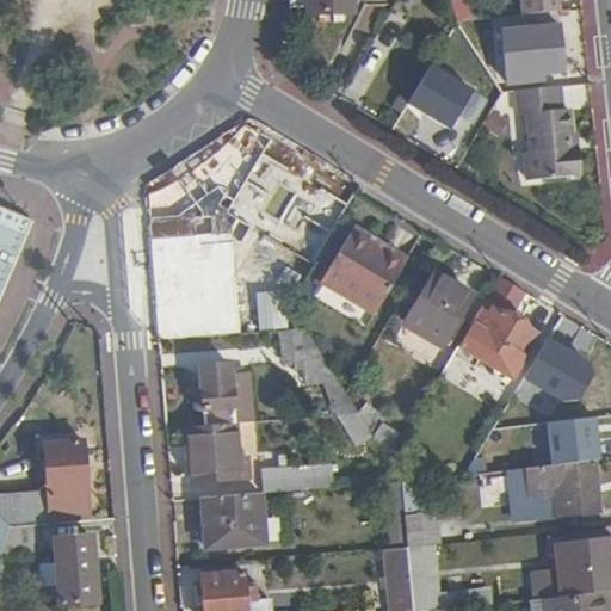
[(454,0),(455,19),(471,19),(470,0),(454,0)]
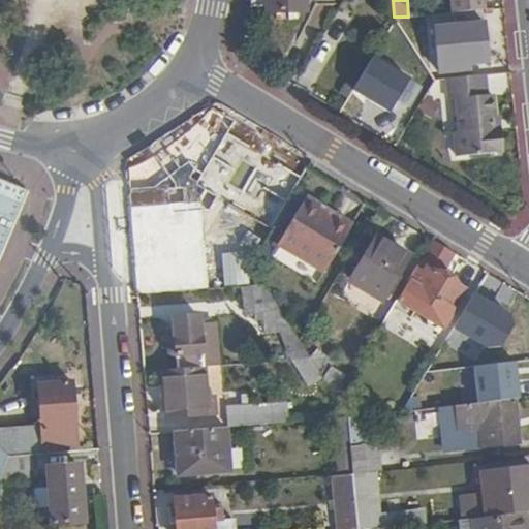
[(452,13),(480,9),(479,0),(447,0),(449,13),(452,13)]
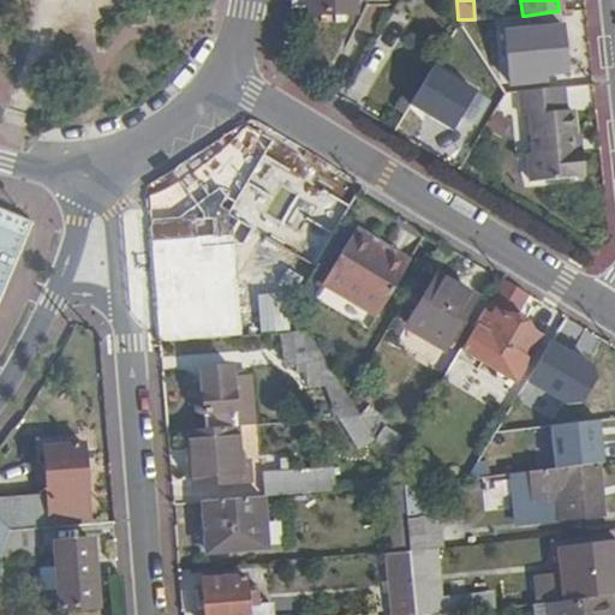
[(566,71),(559,11),(525,16),(526,29),(503,31),(508,77),(512,77),(513,84),(542,81),(542,73),(566,71)]
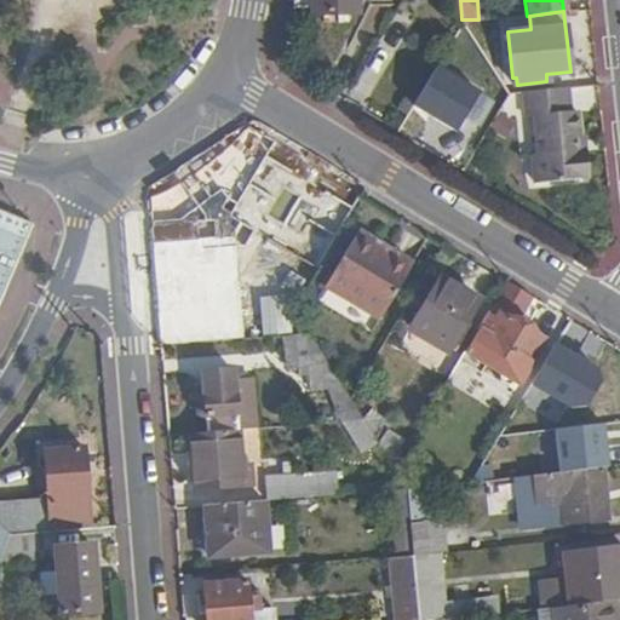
[(436,64),(411,104),(454,132),(480,92),(436,64)]
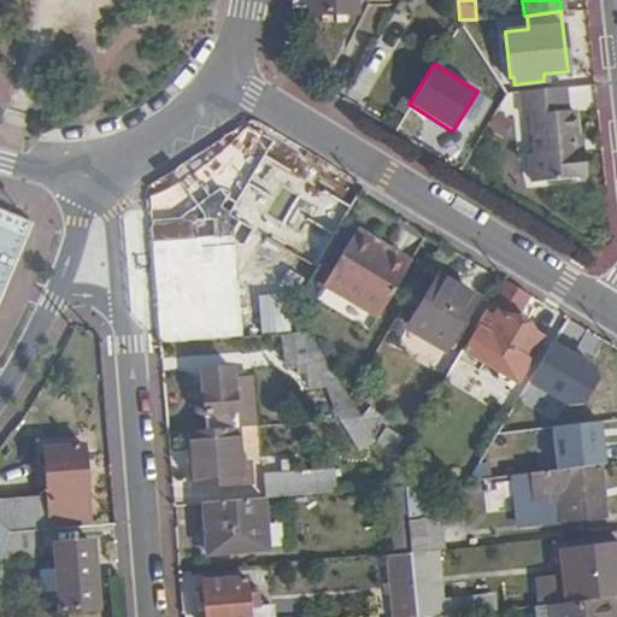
[(565,110),(563,86),(521,89),(523,113),(532,113),(534,151),(526,152),(529,180),(580,176),(573,110),(565,110)]
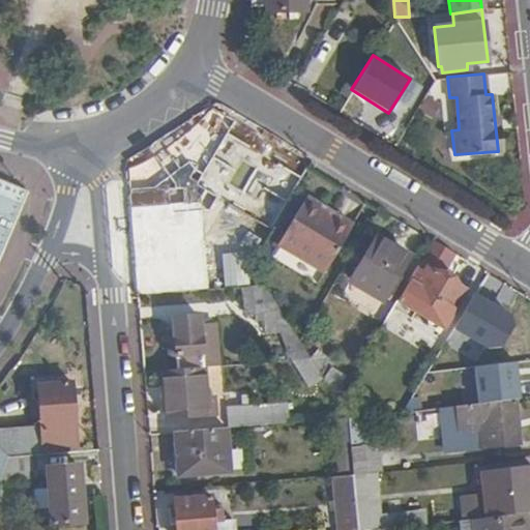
[(282,213),(301,182),(242,147),(224,178),(282,213)]
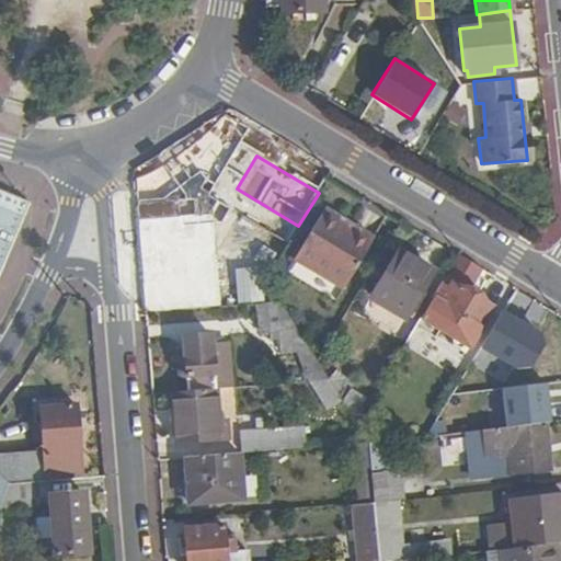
[(0,275),(29,199),(0,189),(0,275)]
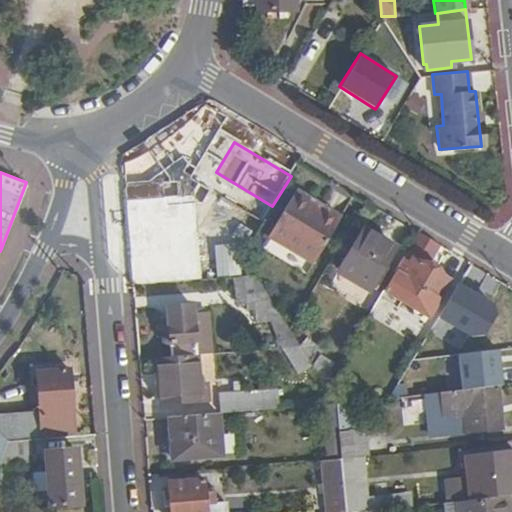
[(316,266),(340,227),(323,217),(327,211),(296,193),(269,238),(316,266)]
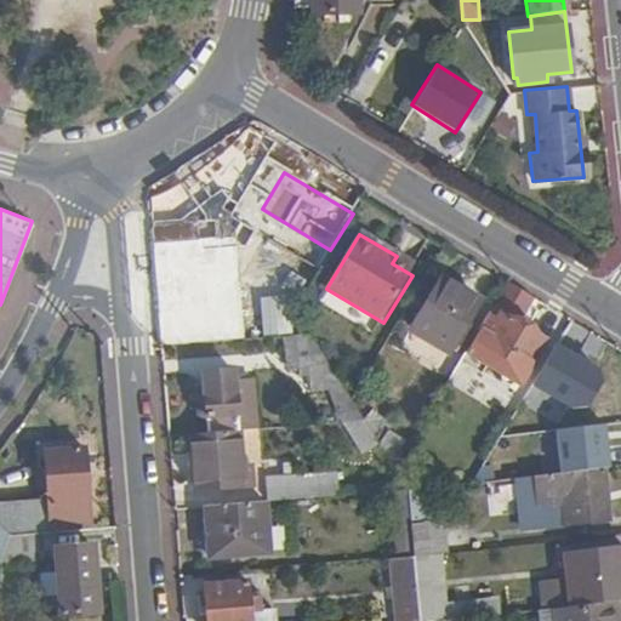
[(181,255),(186,308),(232,305),(227,251),(181,255)]
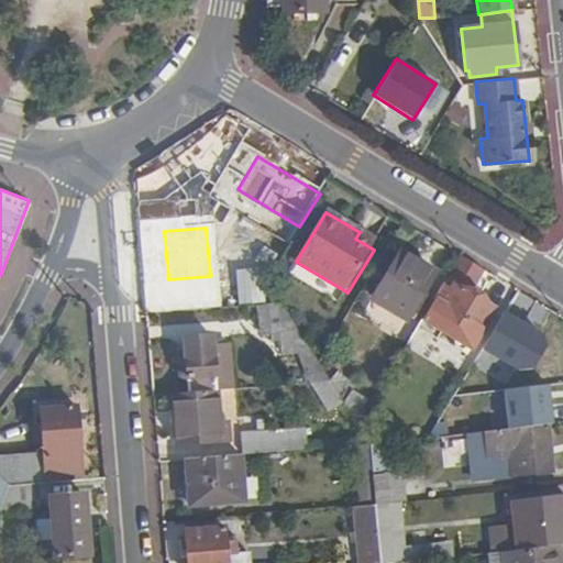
[(355,239),(374,250),(377,243),(360,232),(355,239)]
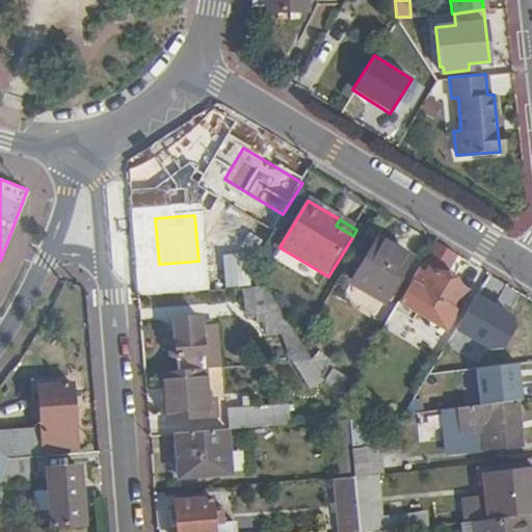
[(253,234),(242,249),(251,264),(265,241),(253,234)]
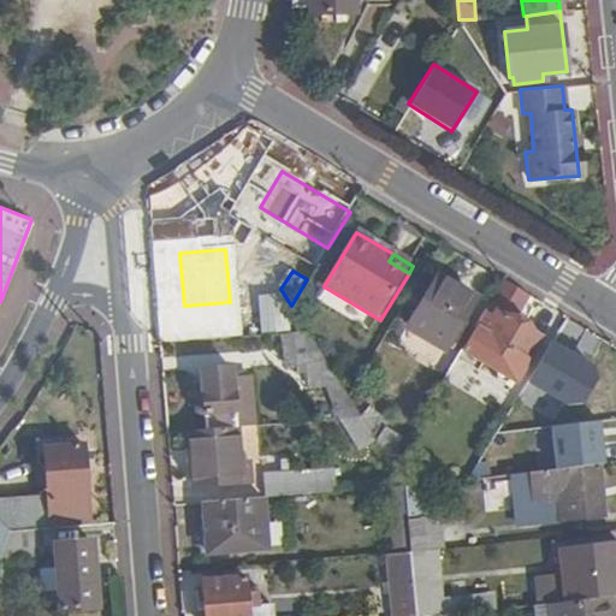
[(280,289),(273,277),(260,285),(278,318),(285,314),(292,309),(291,306),(280,289)]
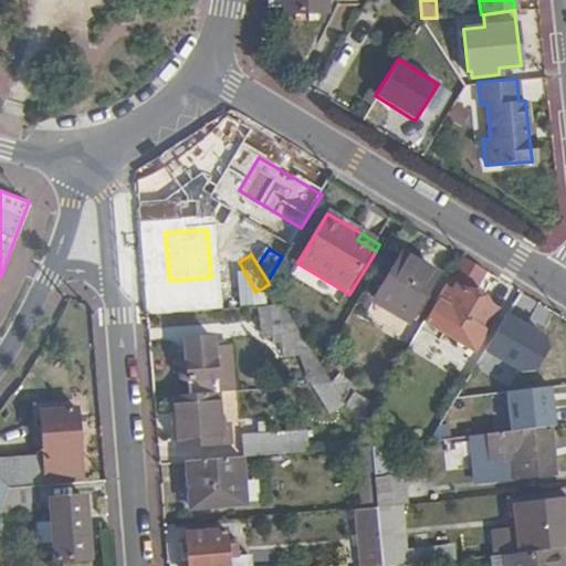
[(405,254),(377,300),(409,321),(439,274),(405,254)]
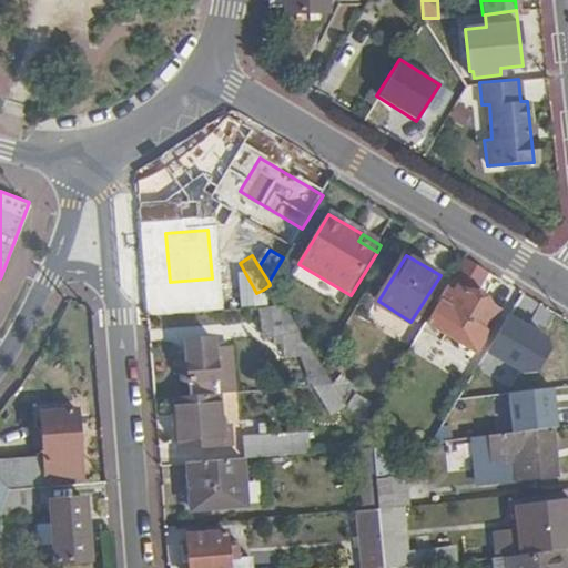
[(476,296),(489,273),(466,259),(439,302),(442,303),(428,325),(476,354),(501,312),(476,296)]
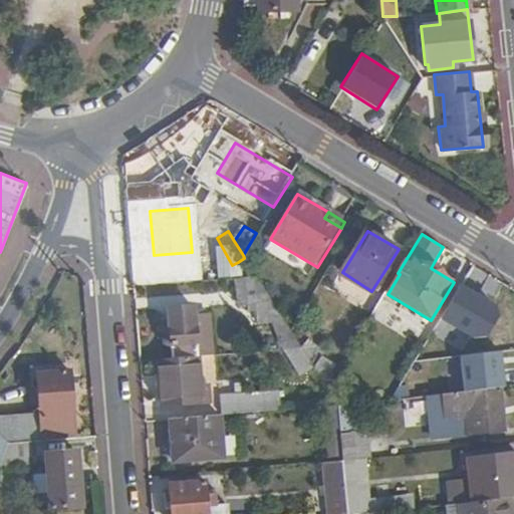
[(238,262),(238,277),(256,276),(244,258),(238,262)]
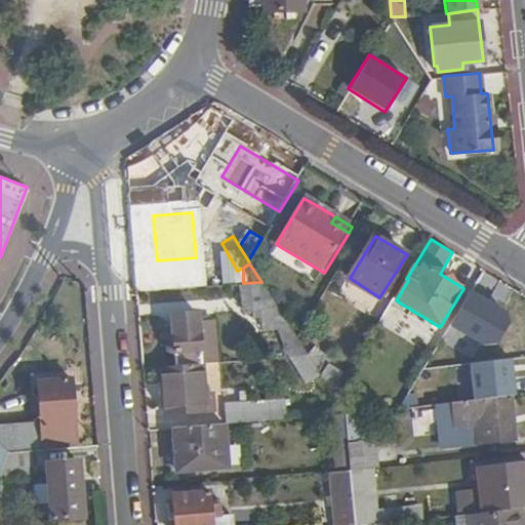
[(264,329),(289,327),(261,282),(243,283),(240,284),(242,312),(263,311),(264,329)]
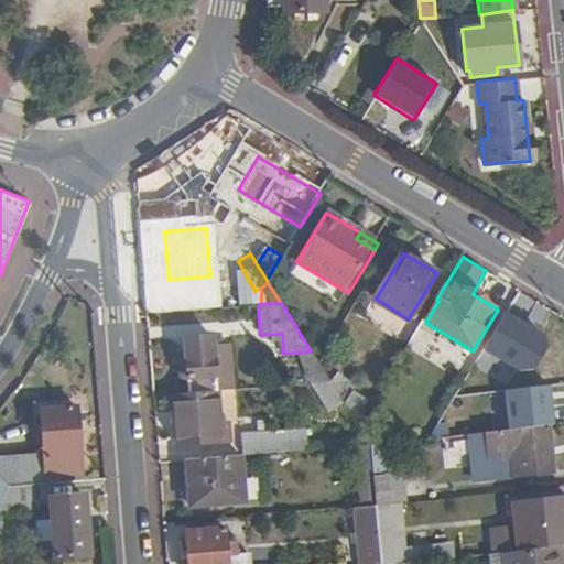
[(483,356),(533,375),(549,333),(498,315),(483,356)]
